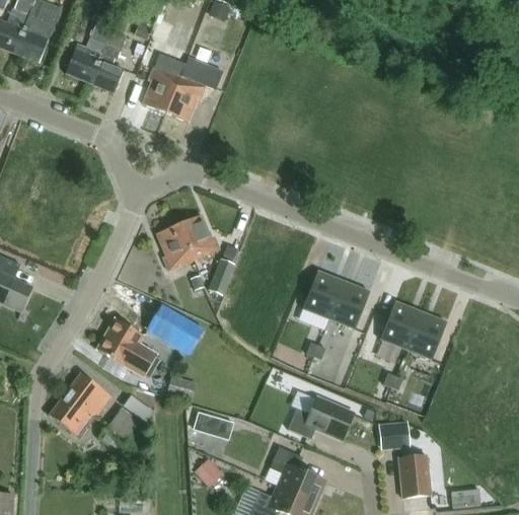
[(0,46),(15,53),(35,0),(18,0),(15,8),(13,7),(7,22),(0,19),(0,46)]
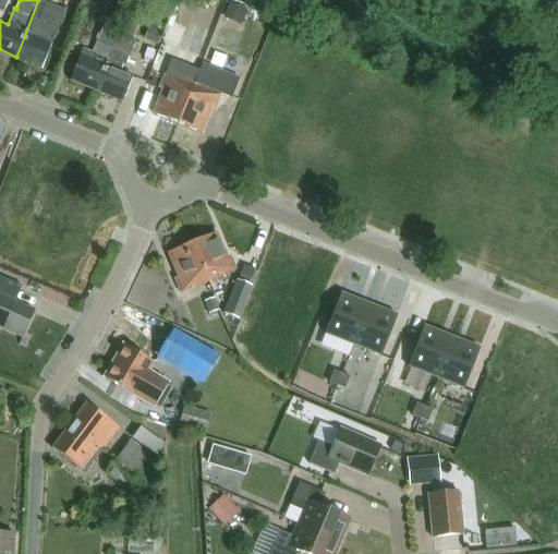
[(44,67),(65,8),(47,0),(38,0),(16,57),(44,67)]
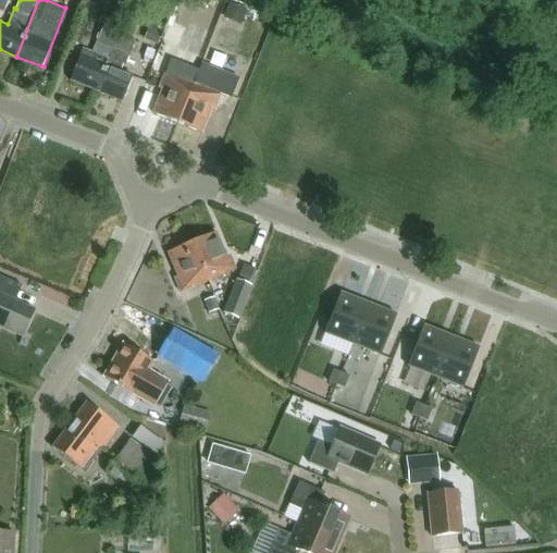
[(149,23),(145,36),(158,41),(162,28),(149,23)]
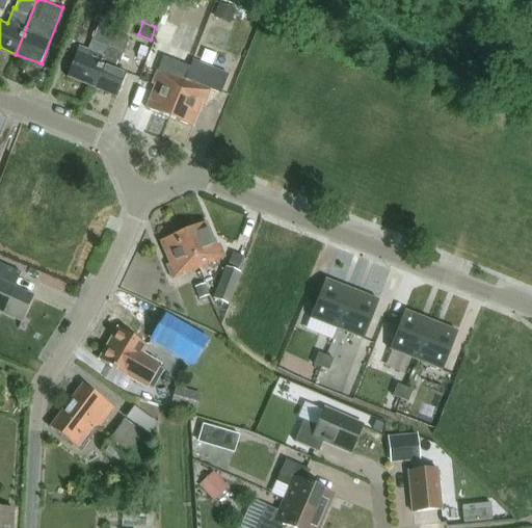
[(80,44),(78,50),(89,55),(92,48),(105,53),(114,31),(99,25),(94,38),(91,38),(88,47),(80,44)]
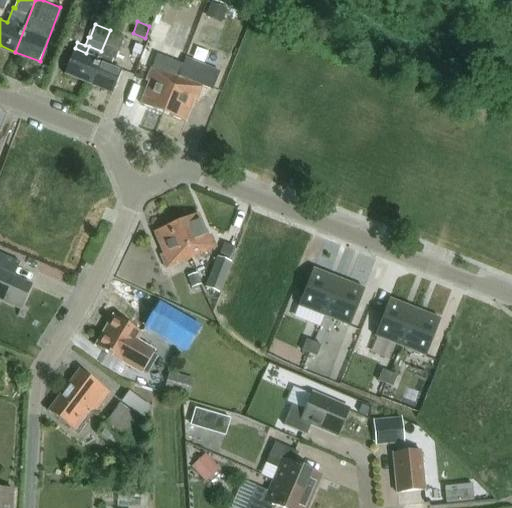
[(125,36),(110,30),(101,51),(89,81),(114,91),(123,67),(111,63),(114,57),(116,58),(125,36)]
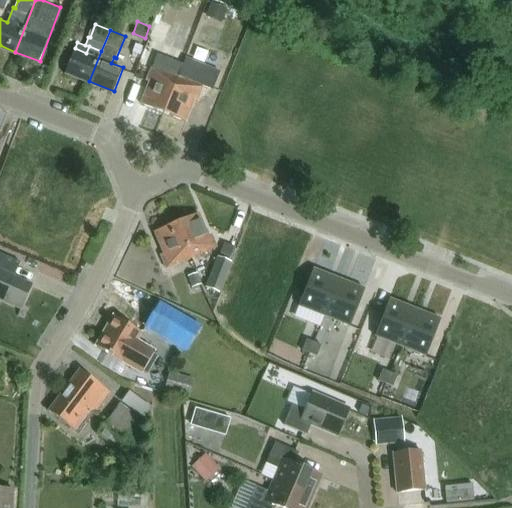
[(75,48),(65,71),(89,81),(101,51),(89,46),(86,53),(75,48)]
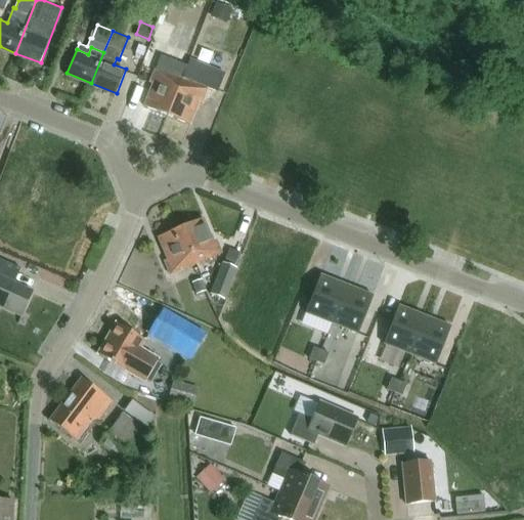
[(162,53),(157,67),(182,77),(183,77),(188,63),(162,53)]
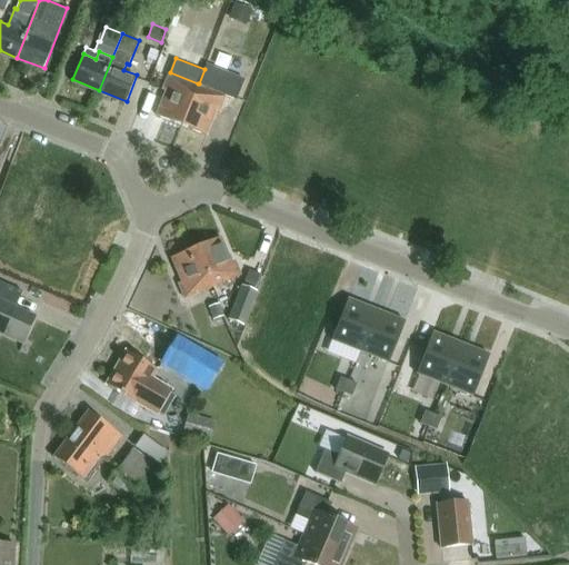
[(198,83),(182,124),(207,134),(217,109),(220,110),(227,95),(227,93),(238,98),(246,78),(208,62),(205,69),(199,83),(198,83)]
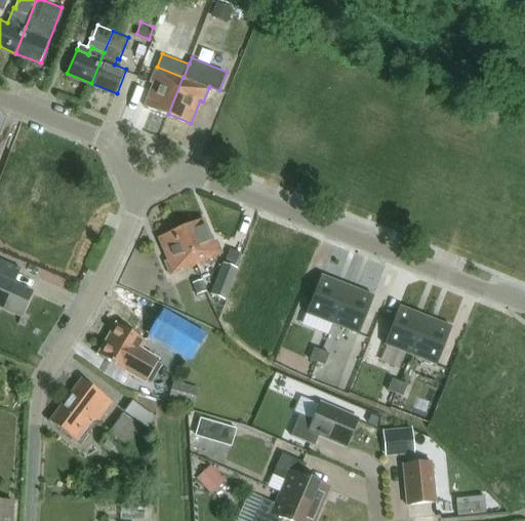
[(168,114),(183,77),(157,67),(151,80),(154,82),(145,104),(168,114)]
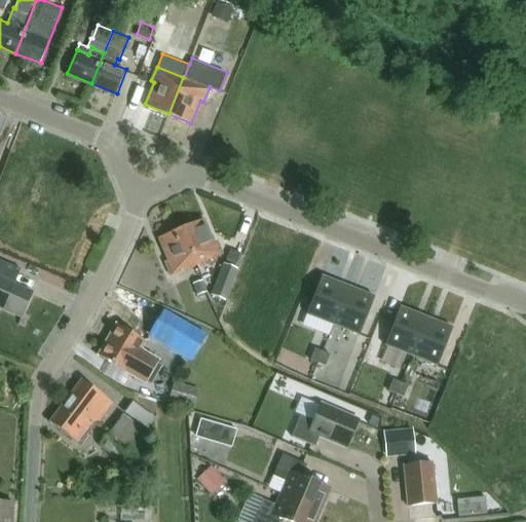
[(52,221),(88,210),(72,157),(36,170),(52,221)]
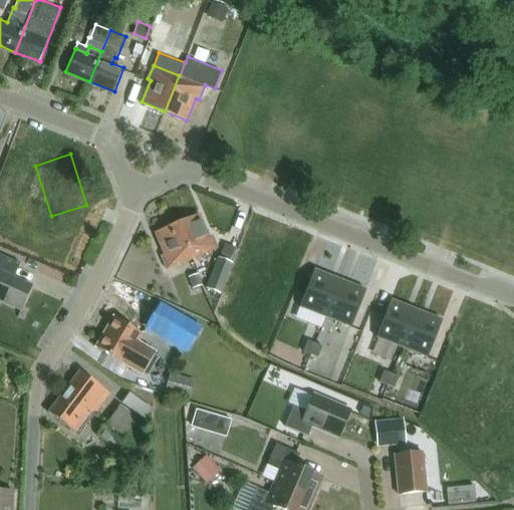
[(193,256),(218,246),(212,232),(210,233),(200,212),(178,221),(193,256)]
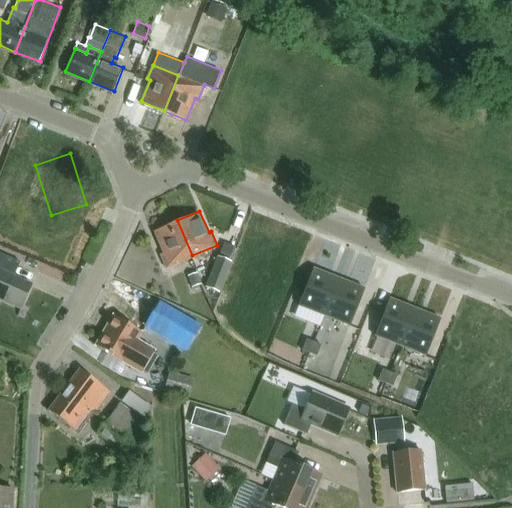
[(167,266),(192,255),(177,220),(155,230),(164,251),(161,252),(167,266)]
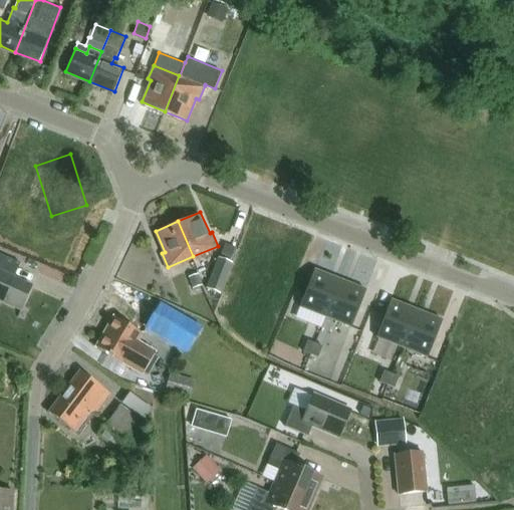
[(0,296),(22,307),(24,302),(32,285),(14,276),(21,261),(0,251),(0,296)]
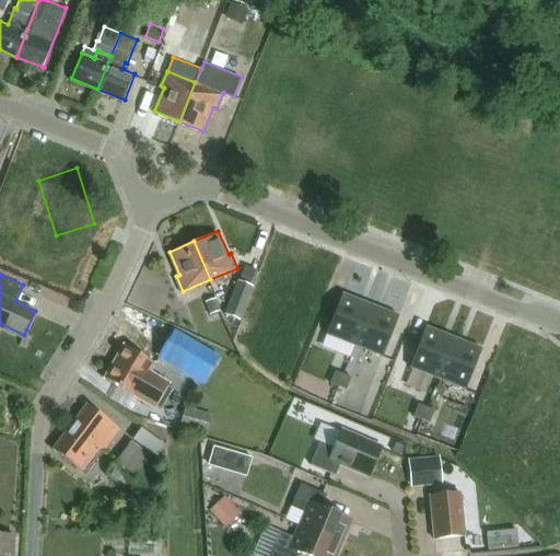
[(236,279),(223,312),(238,317),(252,286),(236,279)]
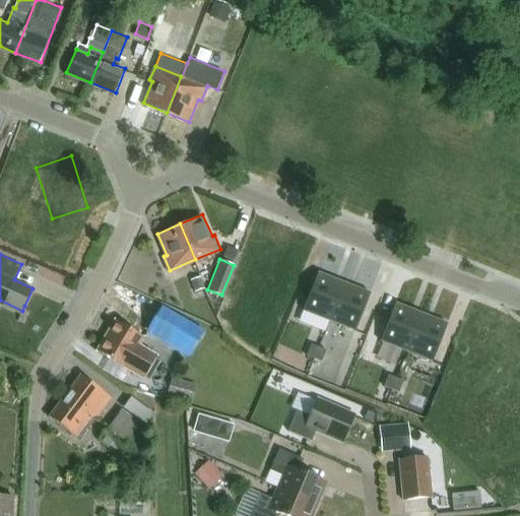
[(318,269),(304,307),(329,318),(344,279),(318,269)]
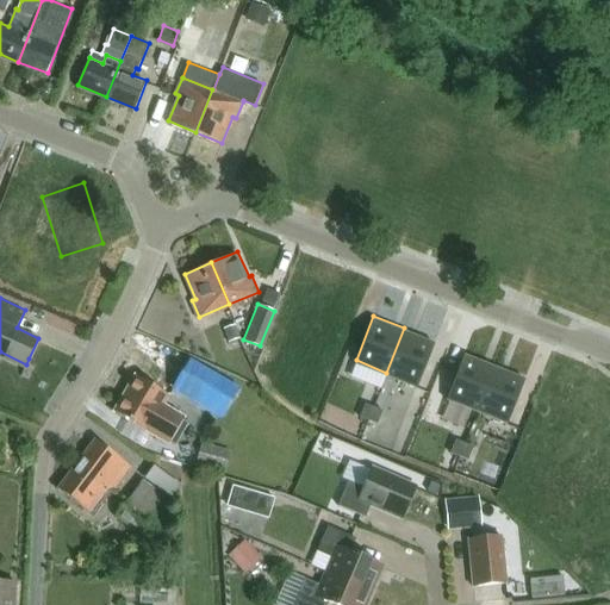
[(235,322),(224,325),(229,338),(240,335),(235,322)]
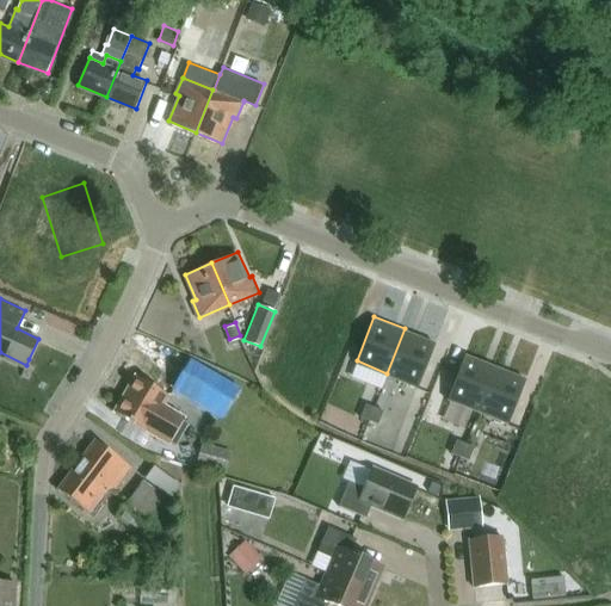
[(405,328),(387,373),(418,385),(436,341),(405,328)]
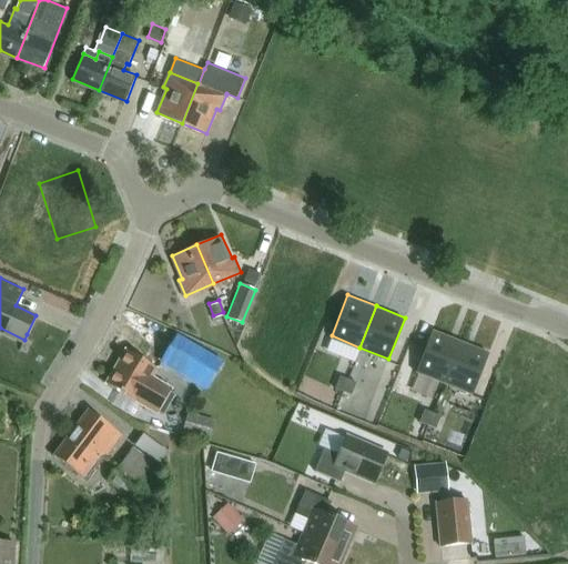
[(432,328),(415,369),(444,380),(459,339),(432,328)]
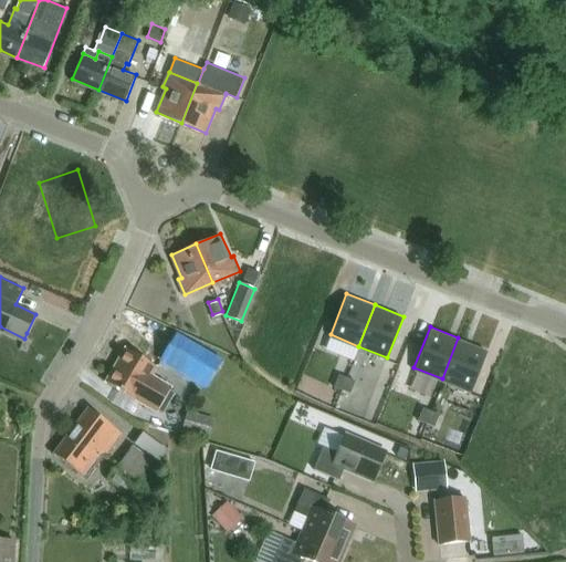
[(176,331),(160,357),(206,384),(221,357),(176,331)]
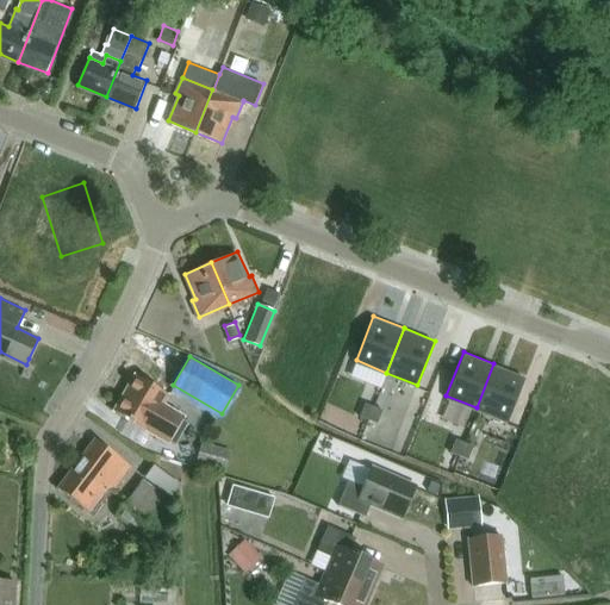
[(493,363),(477,407),(506,420),(524,376),(493,363)]
